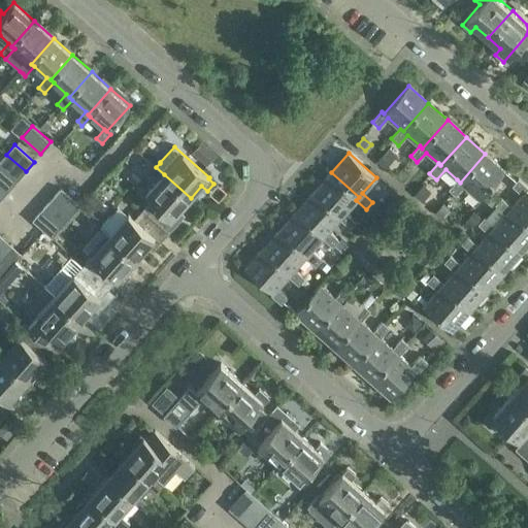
[(460,183),(457,179),(448,190),(455,196),(464,187),(479,200),(504,171),(485,154),(460,183)]
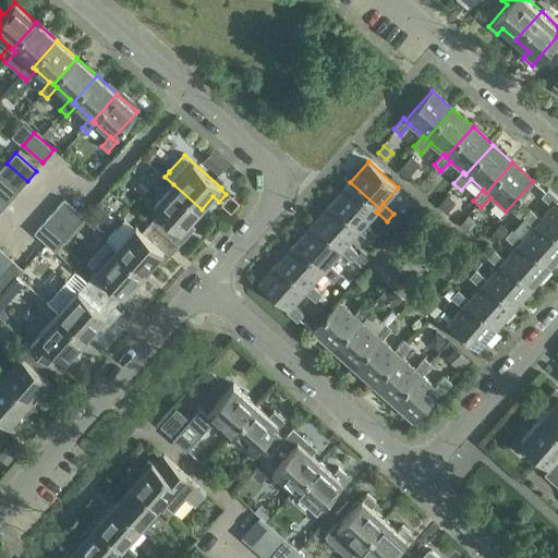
[(7,164),(0,170),(0,176),(17,192),(27,181),(7,164)]
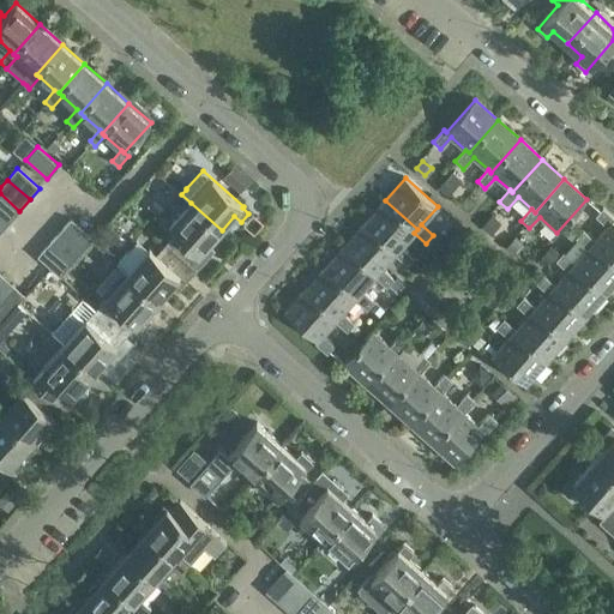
[(0,193),(0,214),(10,222),(19,211),(0,193)]
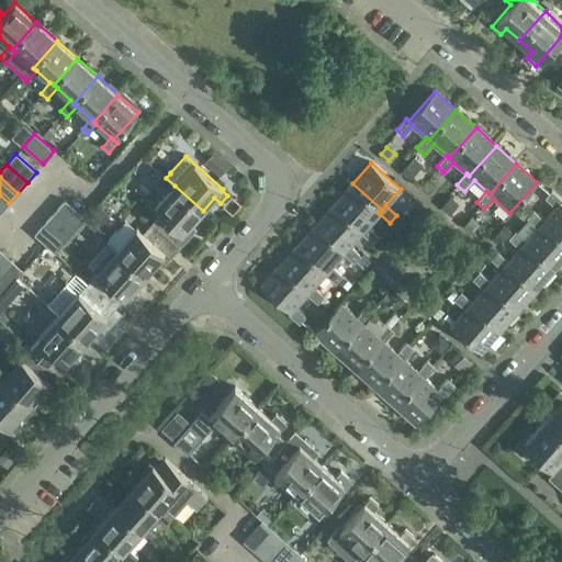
[(382,210),(352,183),(334,204),(363,231),(361,234),(372,243),(379,236),(368,226),(379,213),(382,210)]
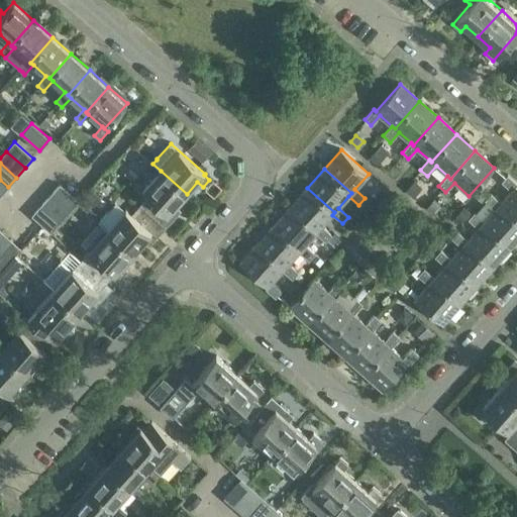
[(146,197),(139,205),(160,224),(169,215),(174,219),(181,211),(176,207),(187,194),(161,171),(141,192),(146,197)]
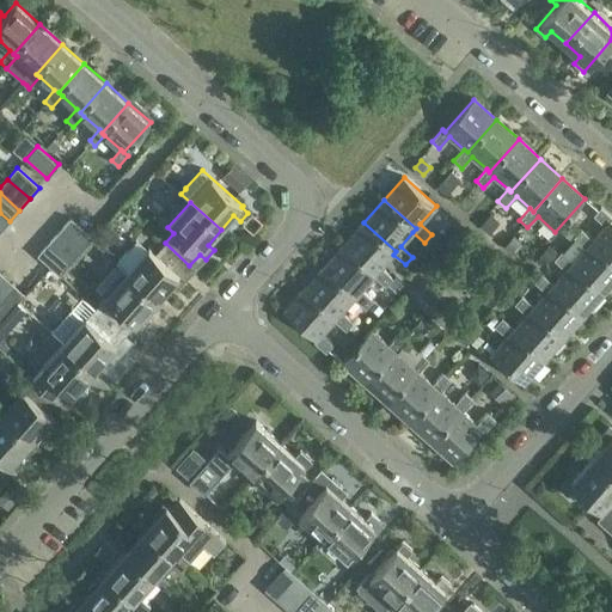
[(604,227),(591,242),(589,244),(611,264),(611,222),(610,221),(611,218),(600,208),(592,216),(604,227)]
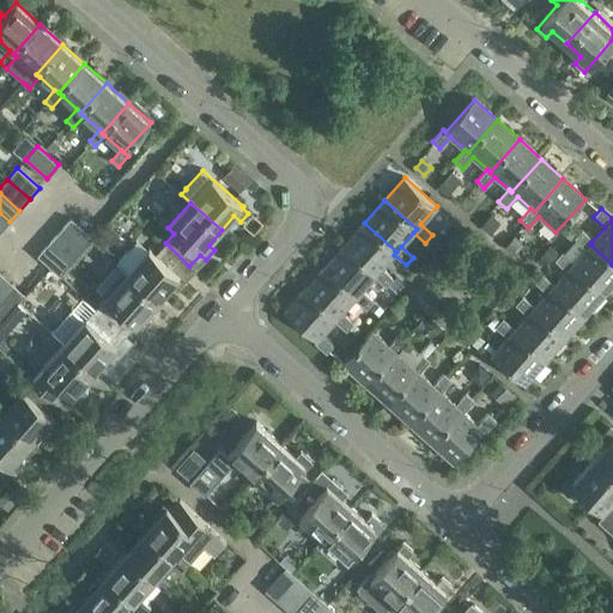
[(71,219),(60,231),(83,252),(93,240),(71,219)]
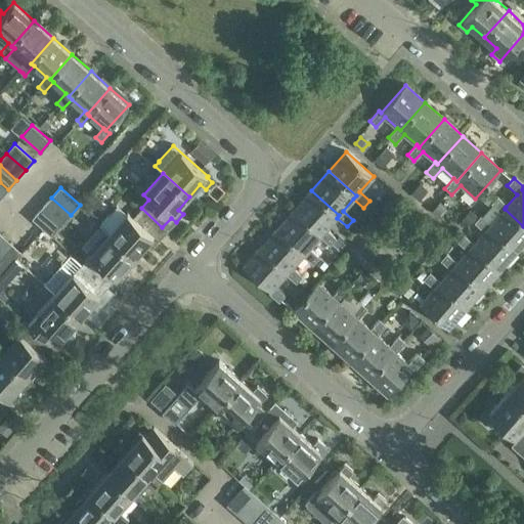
[(339,215),(311,190),(295,210),(322,233),(319,236),(330,246),(336,238),(326,230),(337,218),(339,215)]
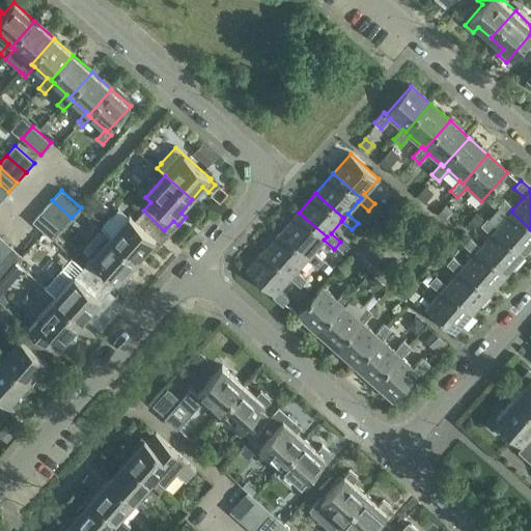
[(52,200),(40,213),(60,230),(72,218),(52,200)]
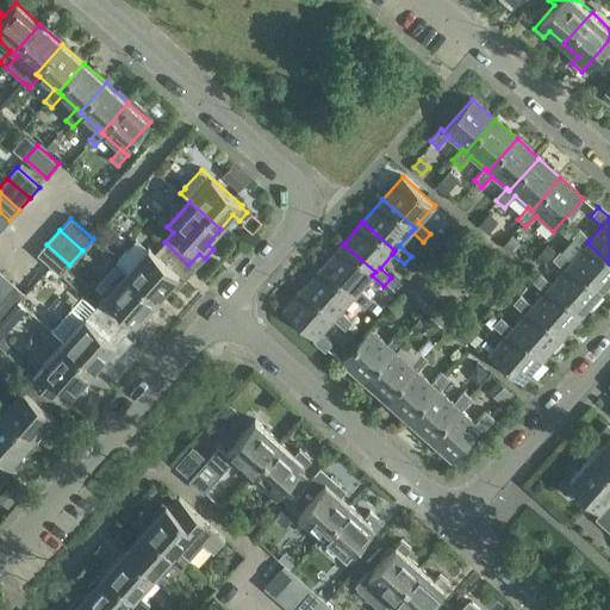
[(578,230),(576,232),(571,237),(583,248),(570,262),(567,265),(601,294),(609,282),(609,263),(587,243),(589,241),(578,230)]
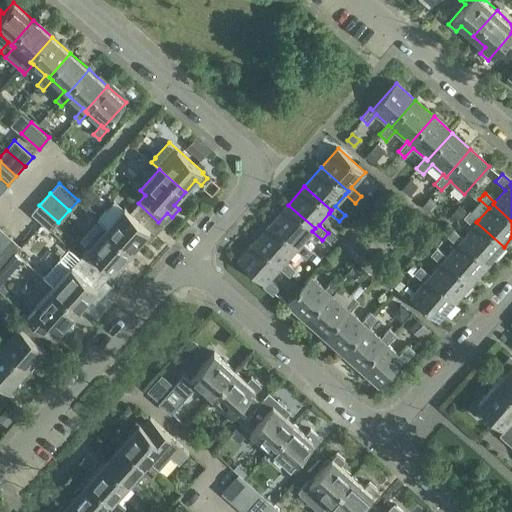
[(125,208),(106,228),(132,251),(143,239),(148,244),(155,236),(150,231),(158,222),(138,203),(130,212),(125,208)]
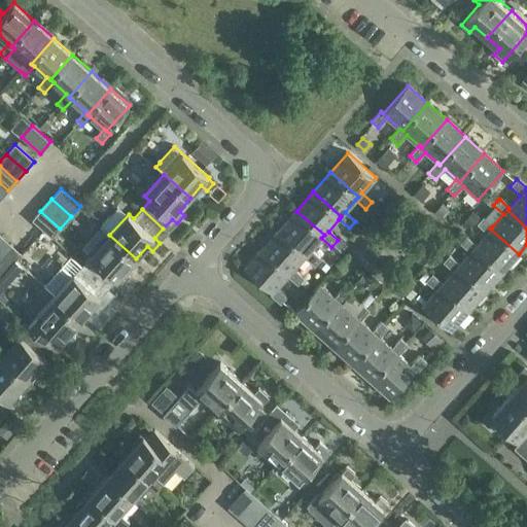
[(40,211),(32,220),(51,239),(60,229),(40,211)]
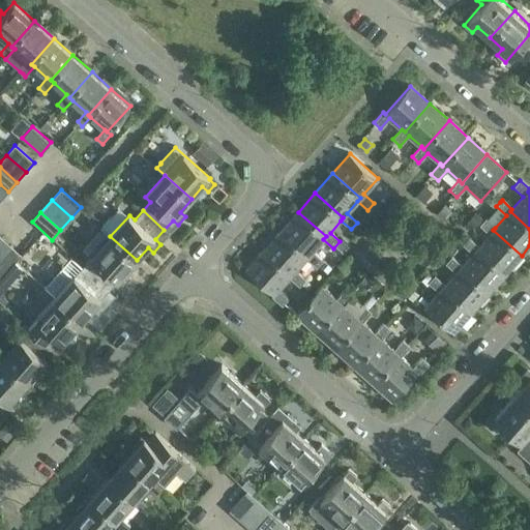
[(326,236),(298,212),(281,231),(308,256),(306,258),(317,267),(323,260),(313,252),(323,239),(326,236)]
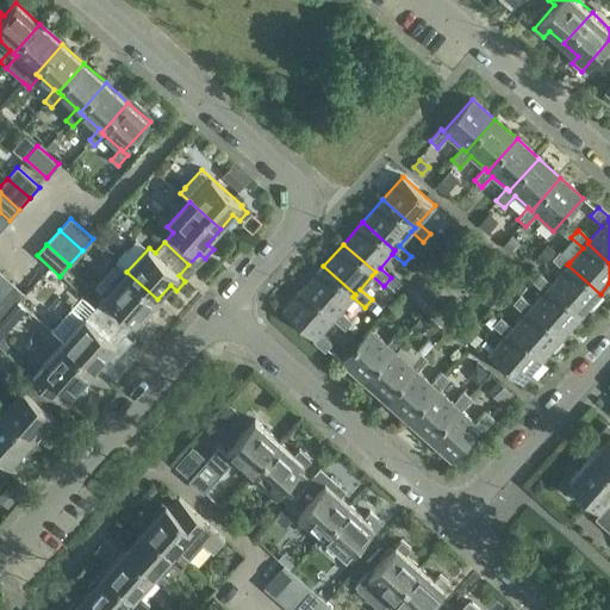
[(558,251),(555,255),(551,260),(562,271),(551,284),(548,287),(580,316),(601,294),(567,265),(570,262),(558,251)]
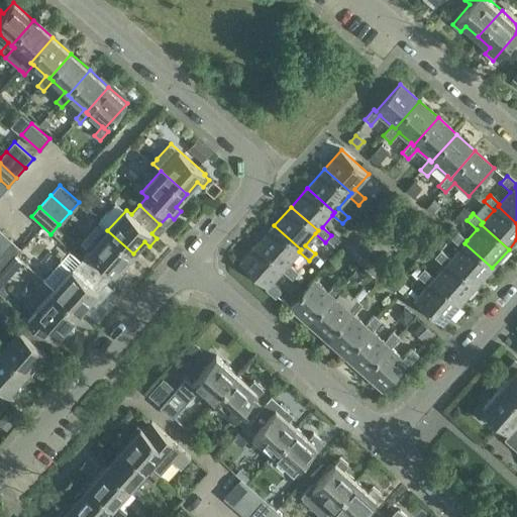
[(301,249),(274,225),(257,243),(285,268),(282,271),(292,279),(298,274),(288,265),(299,251),(301,249)]
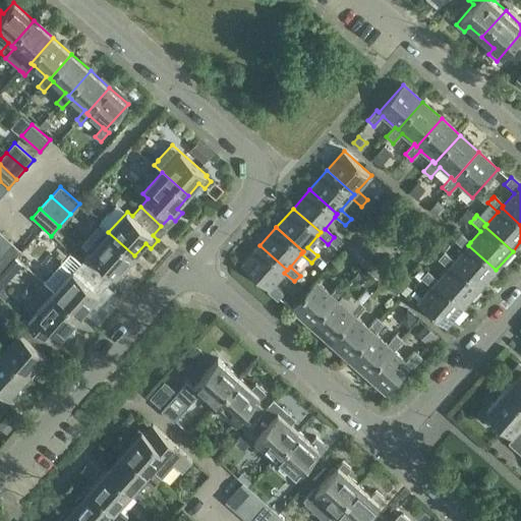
[(83,258),(80,263),(102,281),(109,272),(115,277),(116,276),(121,281),(128,273),(123,269),(134,255),(108,232),(89,253),(88,252),(83,256),(83,258)]
